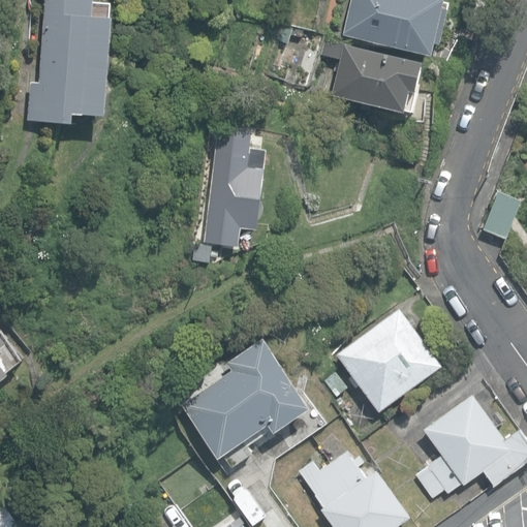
[(27,121),(73,124),(73,115),(105,117),(113,20),(93,18),(93,0),(44,0),(38,84),(30,84),(27,121)]
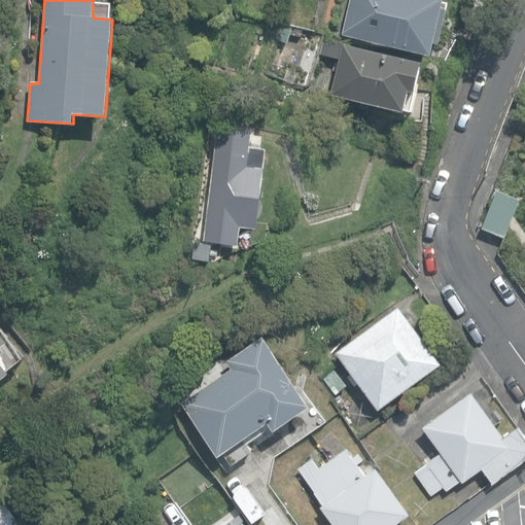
[(349,0),(342,36),(429,57),(432,44),(438,45),(446,11),(441,9),(443,0),(349,0)]
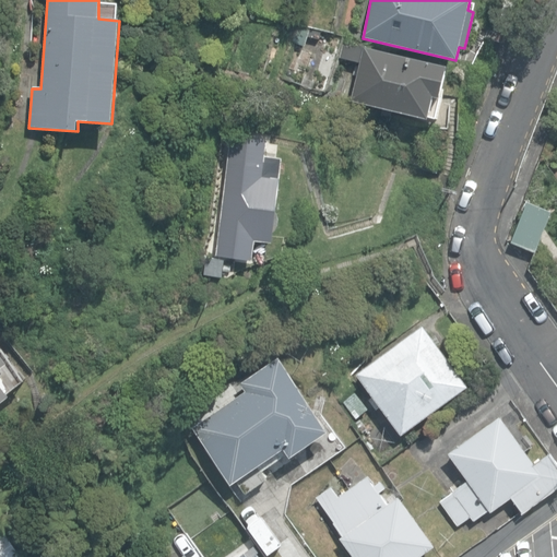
[(348,102),(427,120),(433,97),(439,99),(446,68),(342,44),(339,60),(357,64),(348,102)]
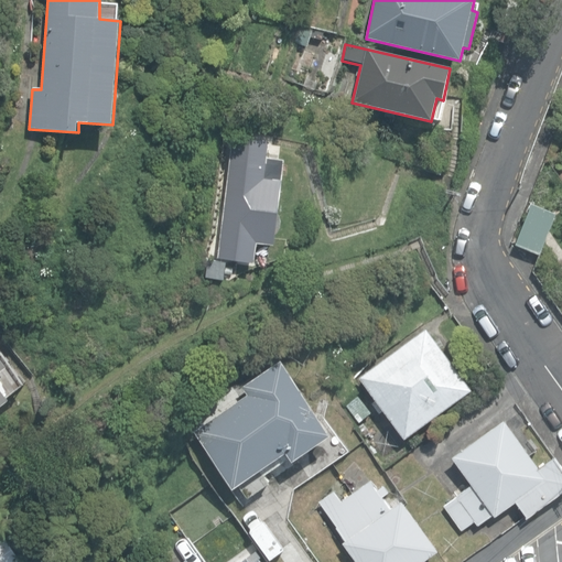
[(217,260),(254,265),(256,245),(273,247),(283,161),(267,159),(269,143),(231,139),(217,260)]
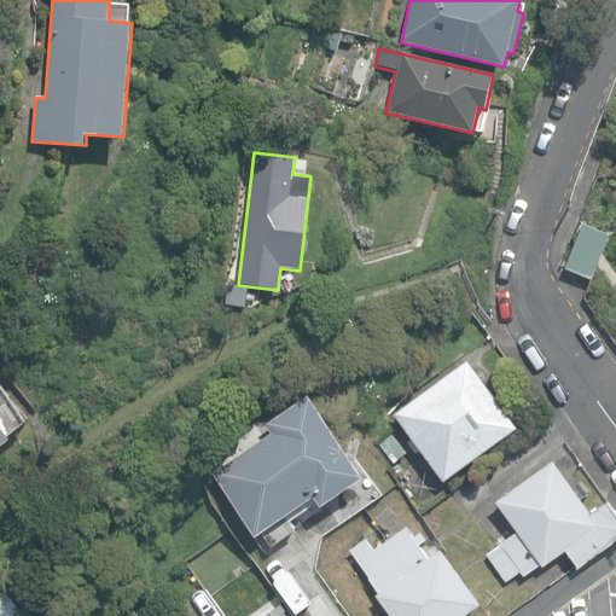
[(563,269),(590,280),(605,238),(579,228),(563,269)]
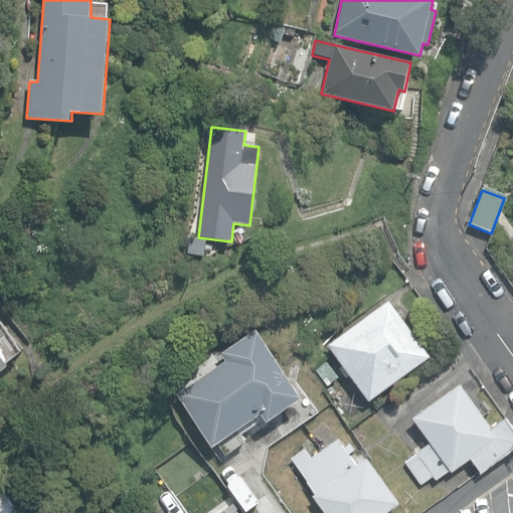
[(327,346),(367,401),(429,357),(388,301),(327,346)]
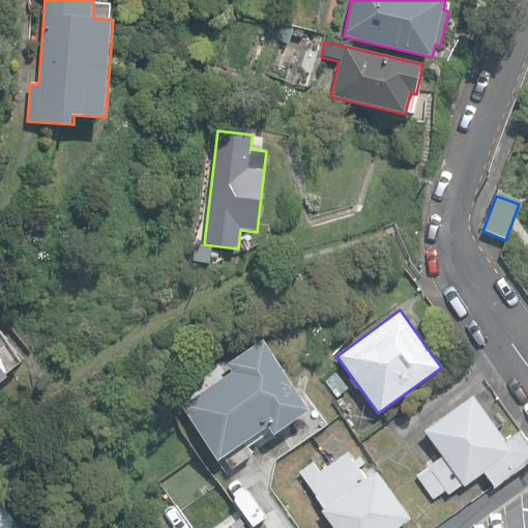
[(181,406),(217,460),(268,424),(274,434),(310,409),(263,341),(227,364),(231,372),(181,406)]
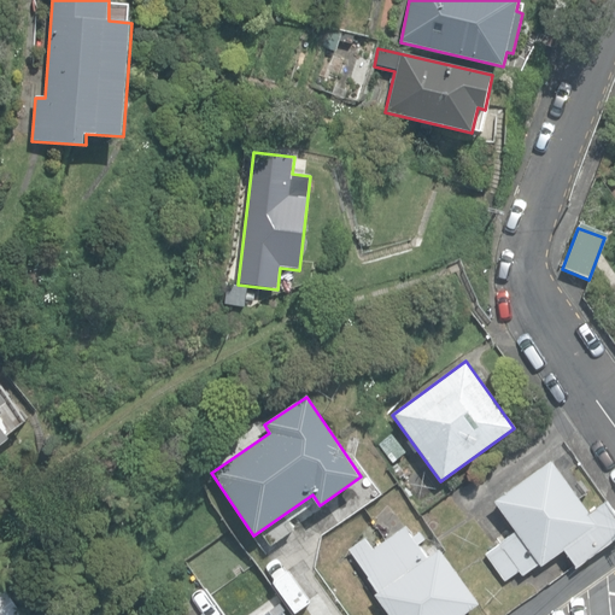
[(0,446),(24,428),(0,398),(0,446)]
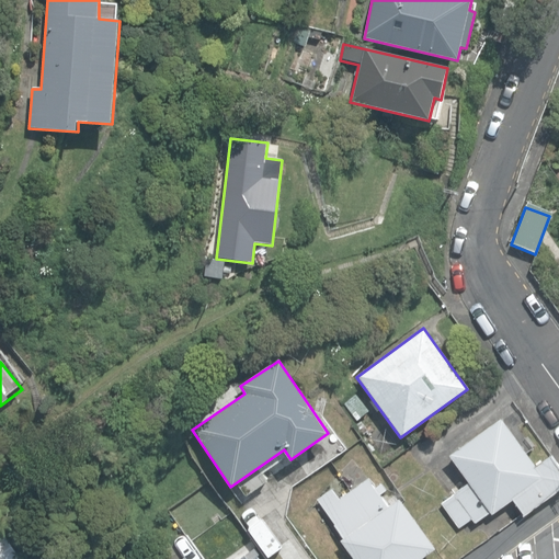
[(342,405),(355,421),(367,412),(354,396),(342,405)]
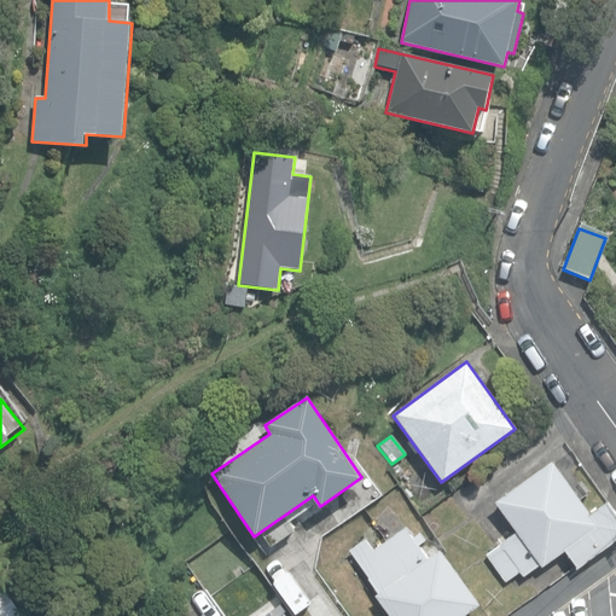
[(484,556),(504,583),(518,573),(522,577),(538,565),(540,568),(564,551),(576,569),(615,540),(615,515),(606,503),(590,515),(551,462),(495,503),(517,533),(484,556)]
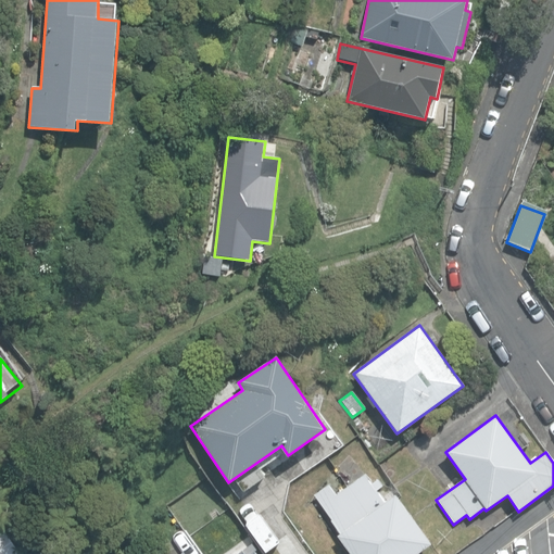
[(337,537),(349,553),(417,553),(431,544),(395,493),(383,502),(375,489),(381,485),(378,480),(370,485),(364,475),(335,495),(328,486),(314,495),(340,533),(337,537)]
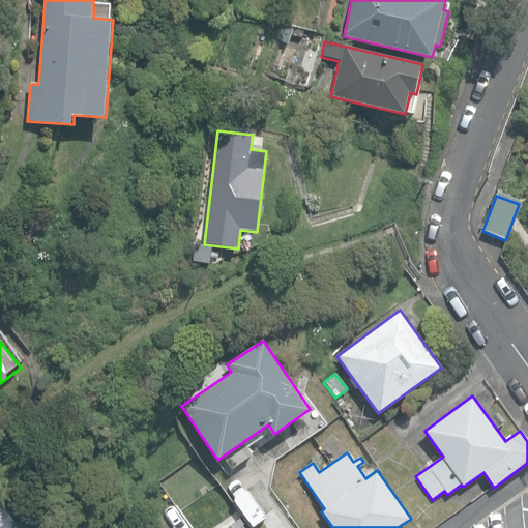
[(21,527),(0,499),(0,527),(21,527)]
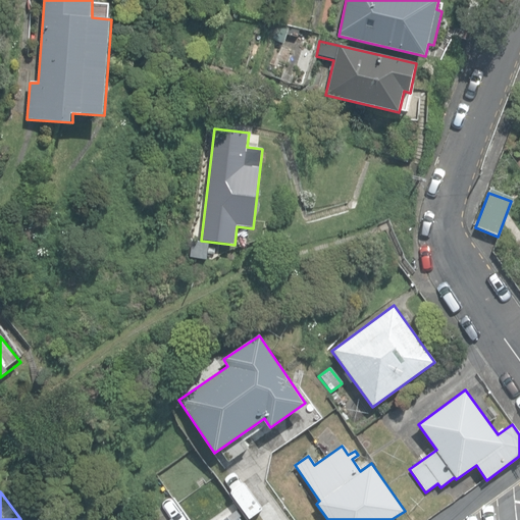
All buildings are outlined.
